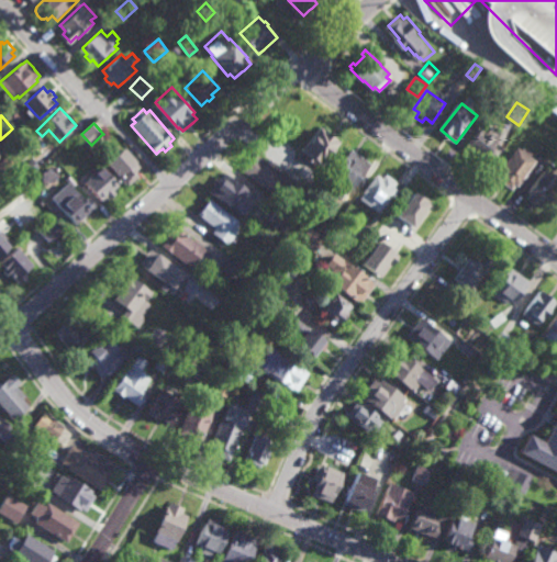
[(324,165),(313,158),(309,154),(303,149),(321,126),(333,135),(334,136),(342,142),(324,165)]
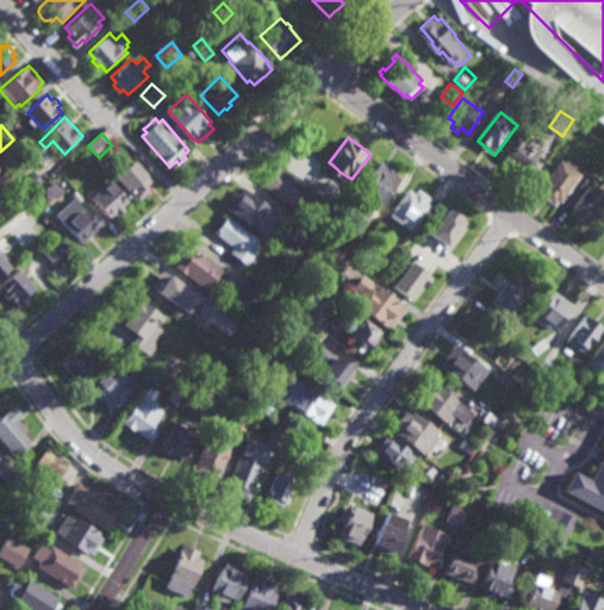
[(540,154),(545,156),(530,175),(508,160),(522,141),(529,145),(536,137),(547,144),(540,154)]
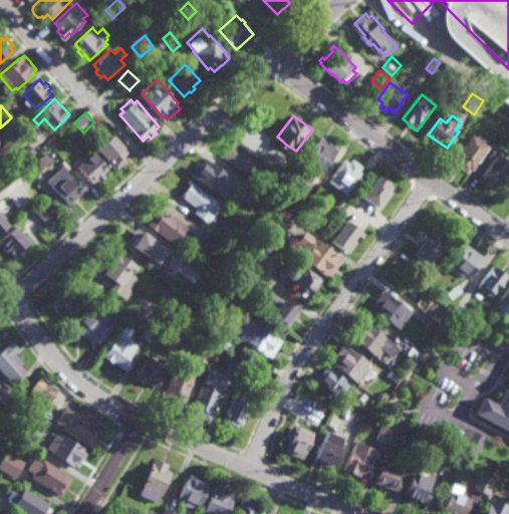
[(489,139),(486,143),(492,147),(475,171),(473,170),(470,174),(456,164),(459,160),(457,159),(475,134),(478,137),(481,133),(489,139)]
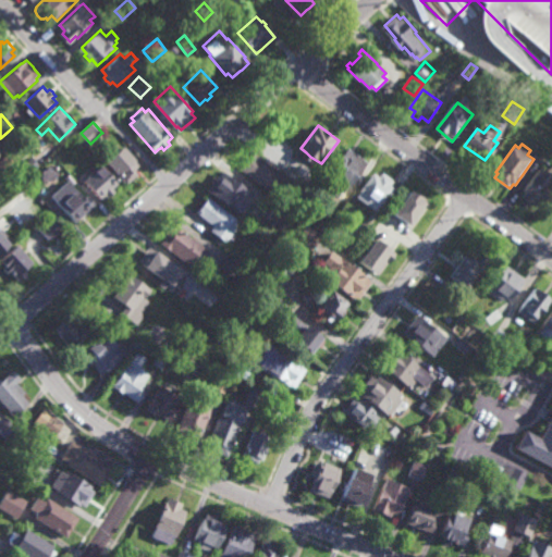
[(140,165),(144,162),(156,176),(136,193),(109,160),(110,159),(106,153),(108,152),(111,149),(112,150),(115,155),(124,147),(140,165)]
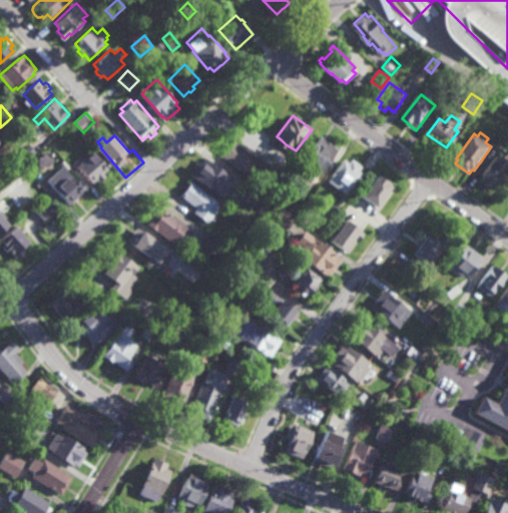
[(323,171),(321,170),(317,177),(306,169),(310,162),(305,158),(321,135),(339,148),(323,171)]
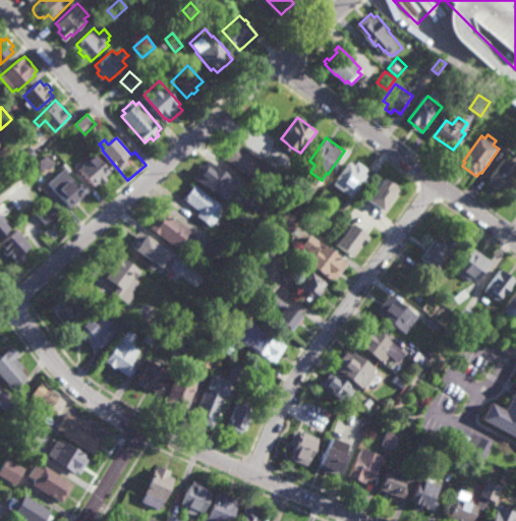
[(260,183),(227,159),(231,154),(234,150),(239,142),(272,167),(260,183)]
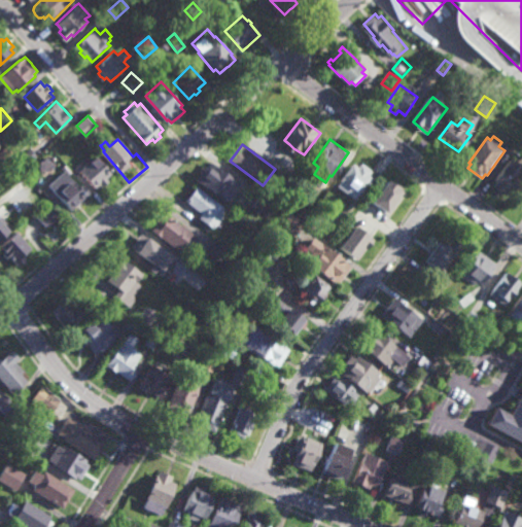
[(4,166),(3,165),(0,161),(0,150),(6,146),(15,157),(4,166)]
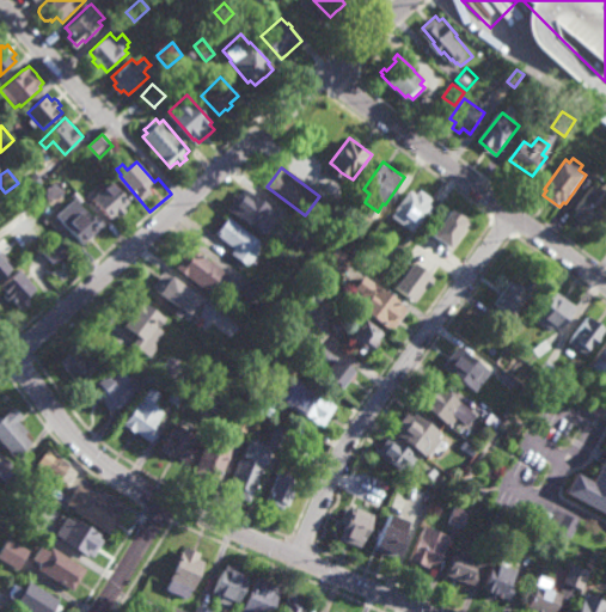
[(31,191),(24,182),(36,171),(38,173),(43,179),(43,181),(31,191)]
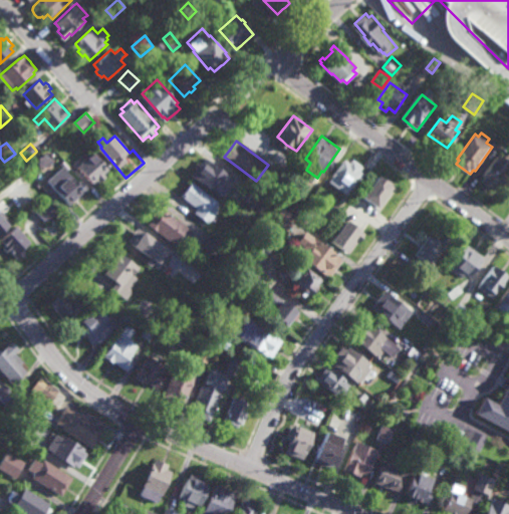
[(105,181),(101,184),(98,180),(94,183),(94,184),(79,167),(80,165),(85,160),(83,158),(85,156),(88,158),(94,153),(109,170),(104,174),(108,178),(106,179),(105,181)]
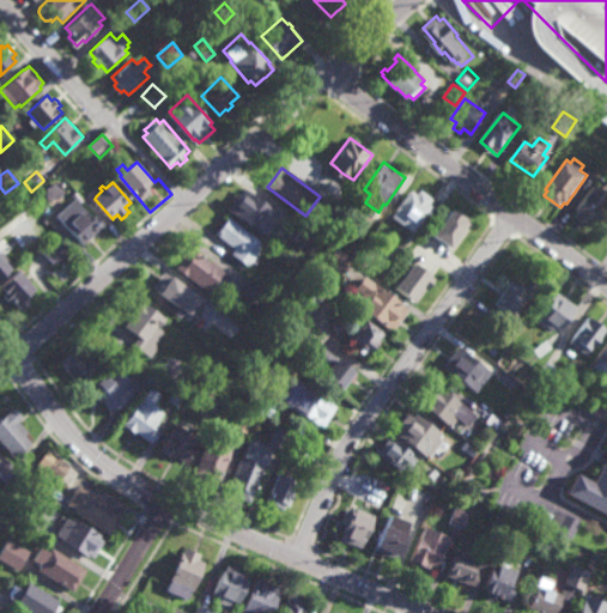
[(599,225),(594,222),(590,228),(576,217),(580,211),(578,210),(598,183),(606,190),(606,204),(605,206),(606,207),(606,217),(599,225)]
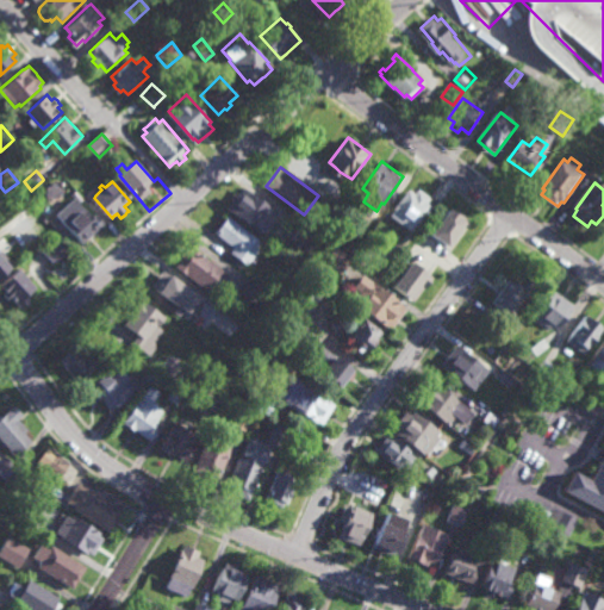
[(265,231),(265,232),(261,230),(260,232),(228,209),(236,198),(238,195),(243,187),(275,211),(273,213),(276,216),(265,231)]
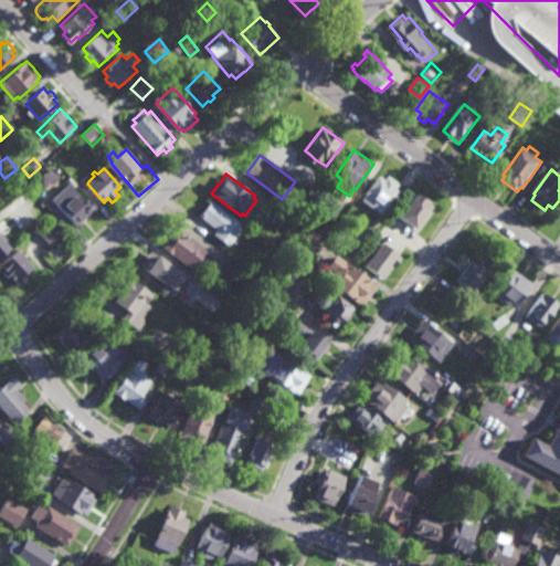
[(401,182),(398,186),(403,190),(388,211),(387,210),(382,215),(362,200),(367,195),(366,194),(380,175),(386,179),(389,174),(401,182)]
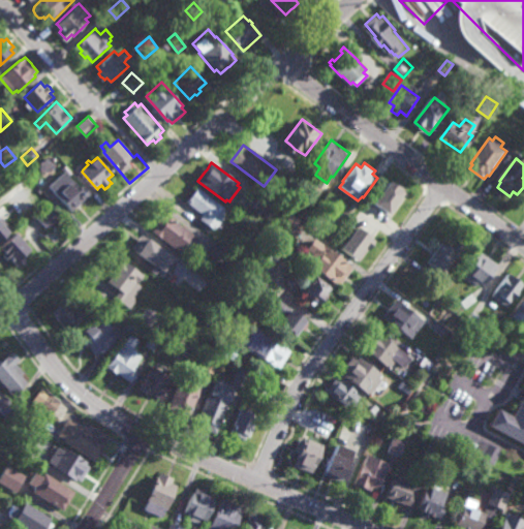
[(82,189),(86,186),(92,193),(82,203),(81,204),(73,210),(72,211),(58,194),(62,190),(59,186),(60,185),(64,181),(68,185),(72,181),(73,180),(82,189)]
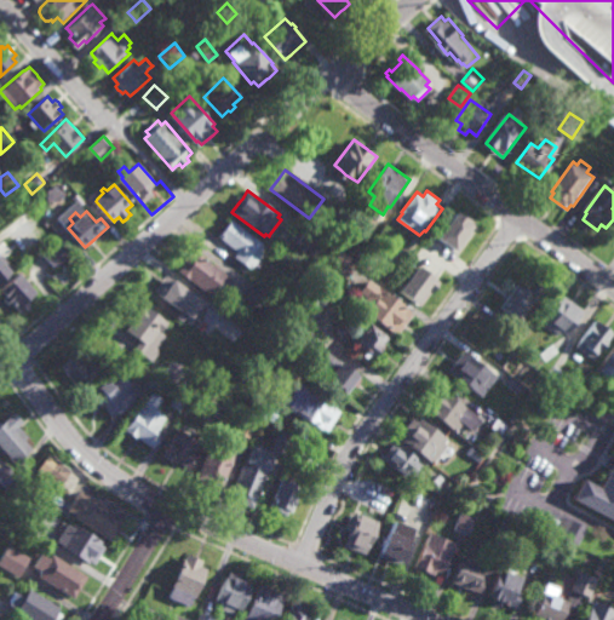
[(440,240),(458,251),(474,223),(455,213),(440,240)]
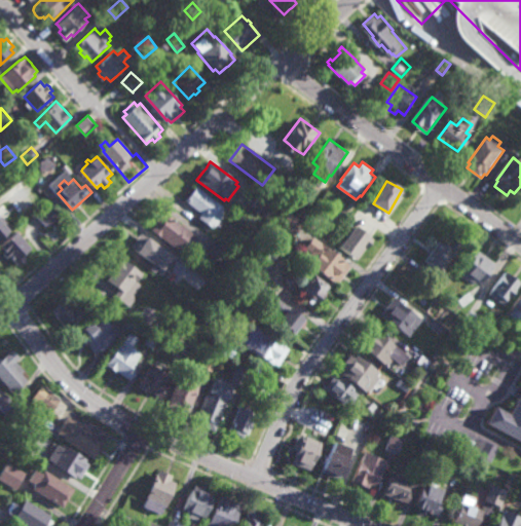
[(215,229),(212,226),(200,218),(203,214),(187,201),(187,200),(189,197),(193,192),(197,186),(207,193),(210,195),(218,202),(222,204),(229,210),(222,220),(218,225),(215,229)]
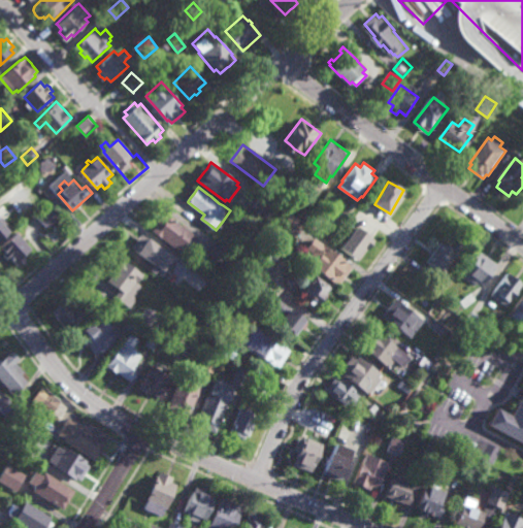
[(48,229),(46,226),(39,218),(37,215),(51,203),(62,218),(48,229)]
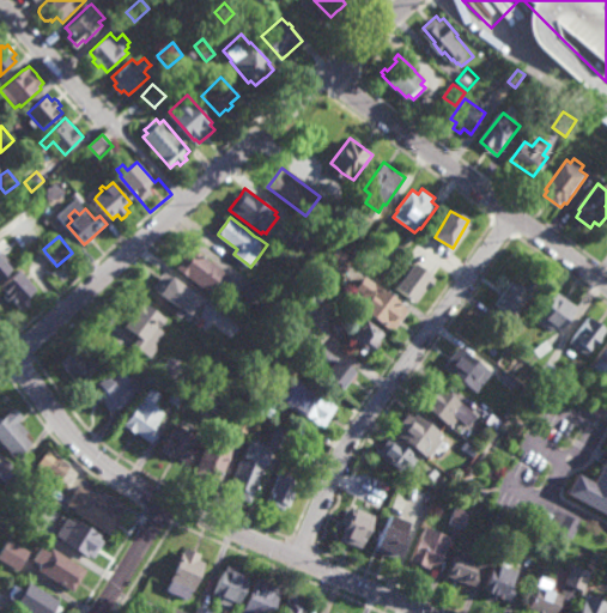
[(13,253),(7,258),(14,266),(11,269),(0,279),(0,242),(2,241),(13,253)]
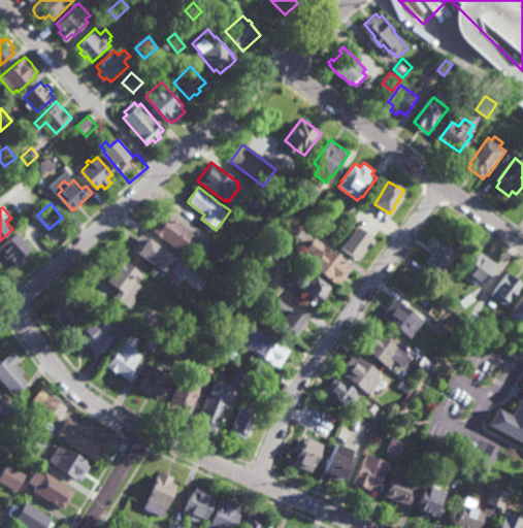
[(187,255),(154,231),(160,222),(161,220),(166,212),(175,219),(199,236),(200,236),(199,237),(187,255)]
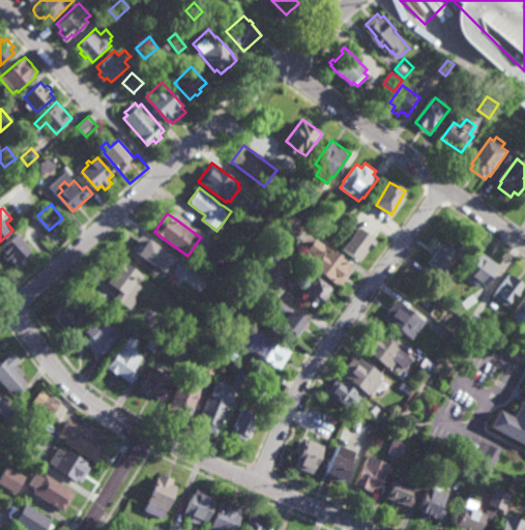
[(298,238),(284,228),(293,214),(308,225),(298,238)]
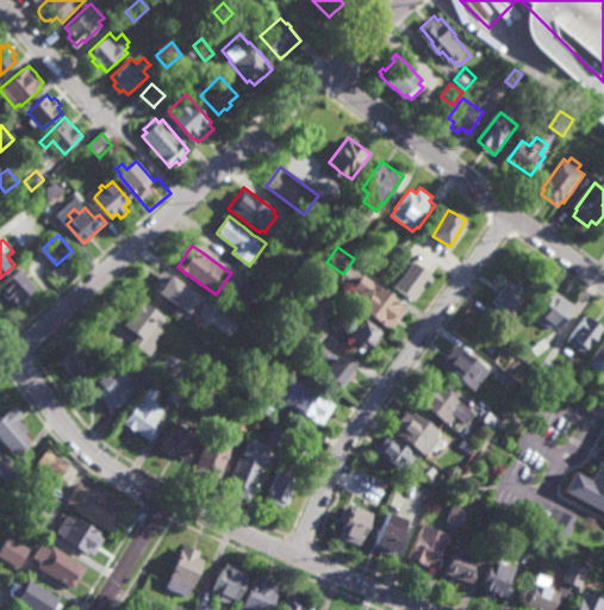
[(355,259),(349,254),(353,249),(359,254),(355,259)]
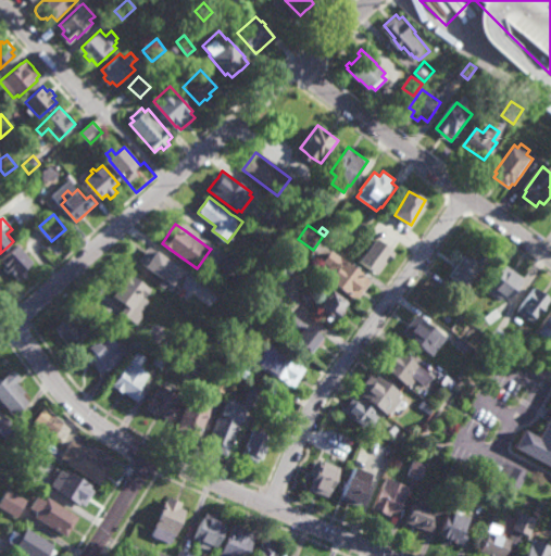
[(396,252),(376,239),(360,262),(379,276),(396,252)]
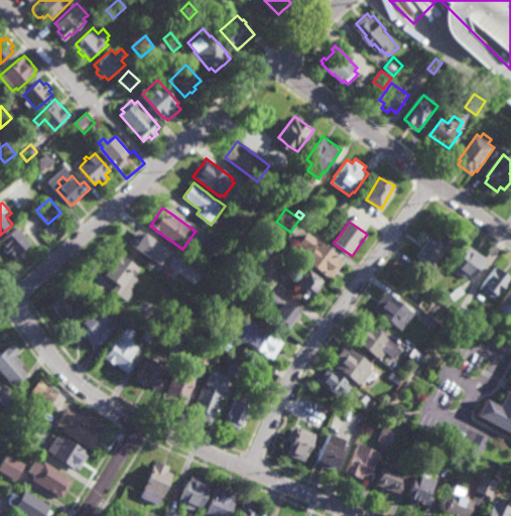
[(26,255),(19,262),(12,253),(10,255),(7,252),(6,251),(5,249),(6,248),(1,242),(18,227),(32,243),(23,251),(26,255)]
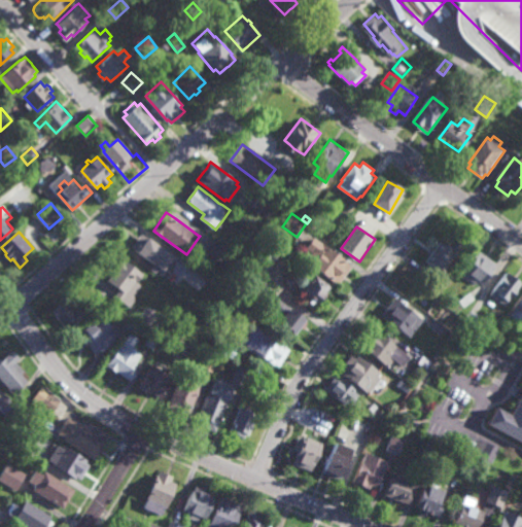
[(165,271),(137,251),(138,249),(134,247),(140,238),(141,237),(143,234),(149,238),(164,248),(175,255),(174,256),(165,271)]
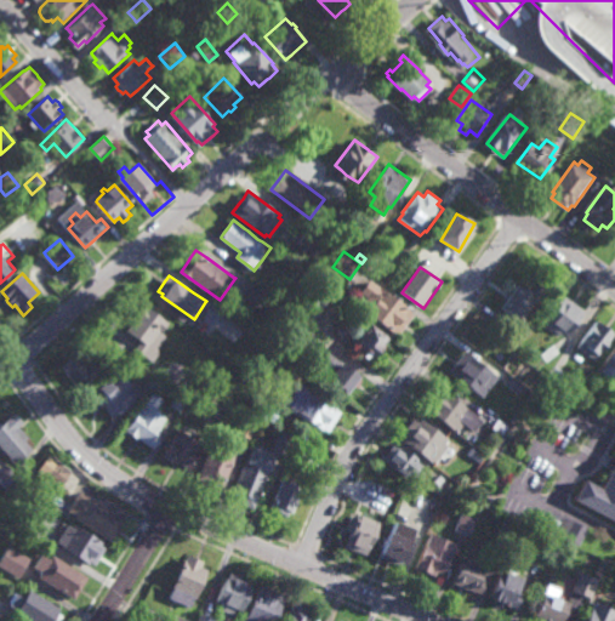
[(542,288),(534,300),(535,301),(522,320),(504,308),(520,285),(522,285),(528,277),(542,288)]
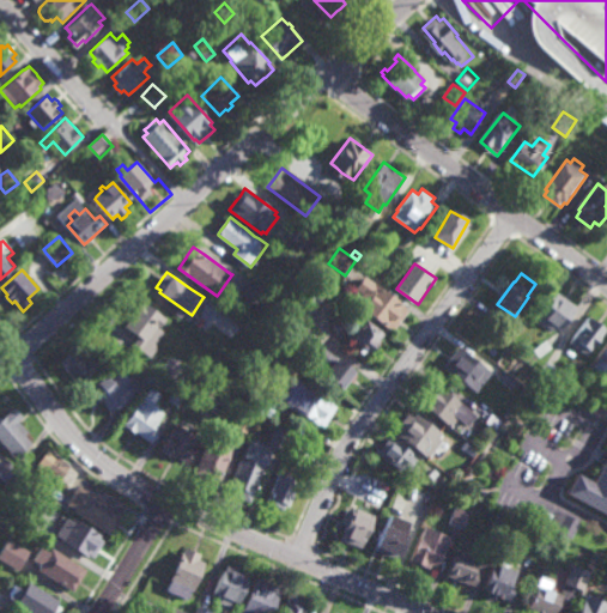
[(395,332),(390,328),(389,328),(358,305),(356,303),(363,293),(357,289),(365,277),(407,307),(406,308),(410,311),(395,332)]
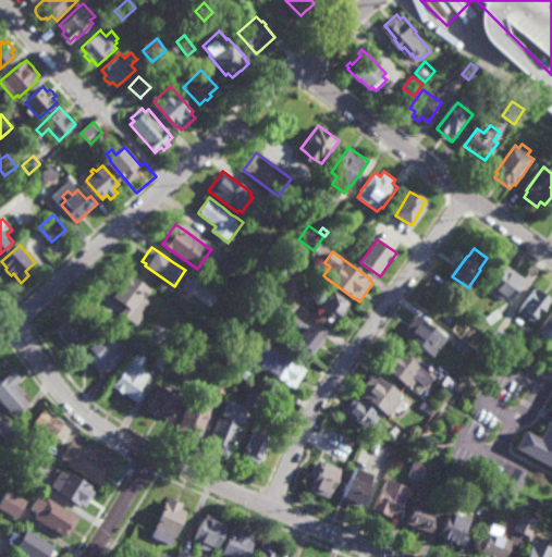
[(236,277),(221,268),(230,255),(230,254),(245,264),(236,277)]
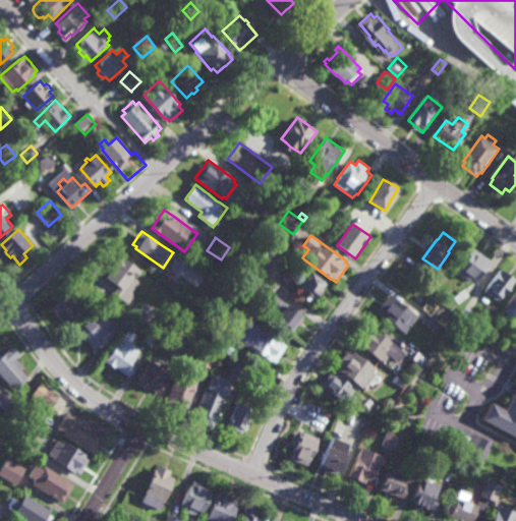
[(262,271),(259,269),(248,261),(265,239),(278,249),(278,250),(267,265),(262,271)]
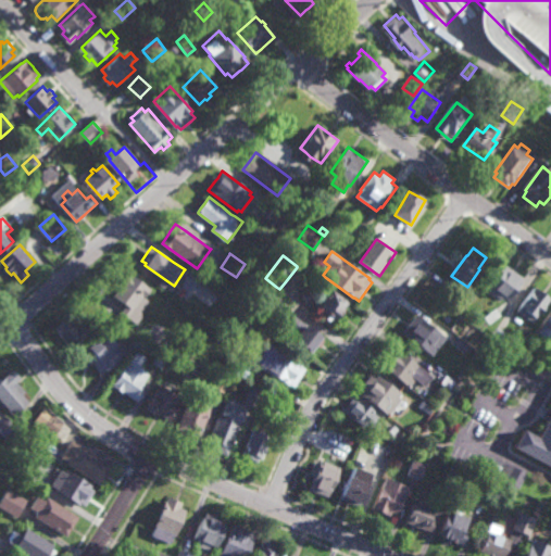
[(510,299),(506,298),(504,301),(491,291),(495,288),(491,287),(506,265),(525,278),(510,299)]
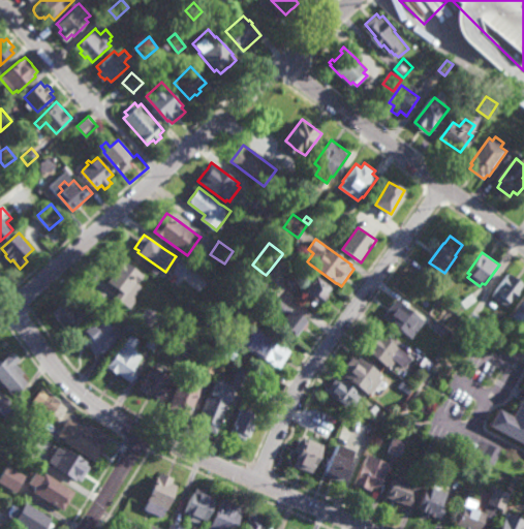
[(136,297),(137,302),(132,309),(117,298),(121,291),(122,290),(118,288),(117,288),(117,289),(114,287),(114,286),(115,285),(110,282),(125,260),(146,276),(140,283),(145,286),(136,297)]
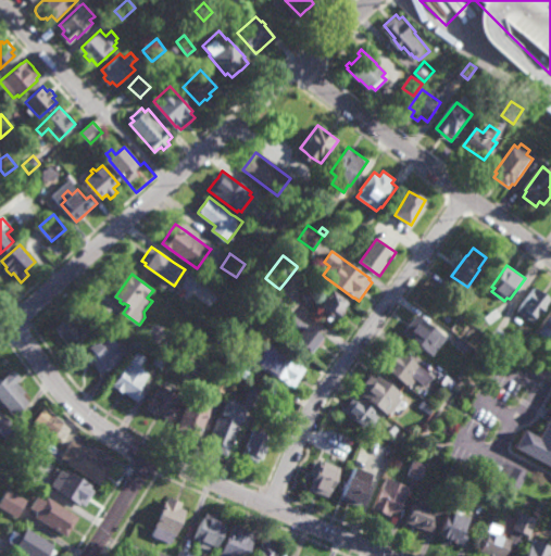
[(266,303),(253,292),(264,279),(275,288),(277,289),(267,301),(266,303)]
